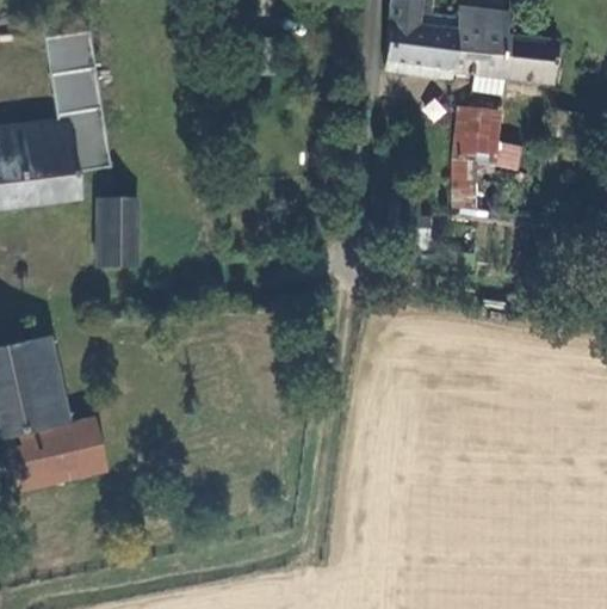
[(419,0),(389,0),(386,62),(454,69),(457,25),(417,23),(419,0)]
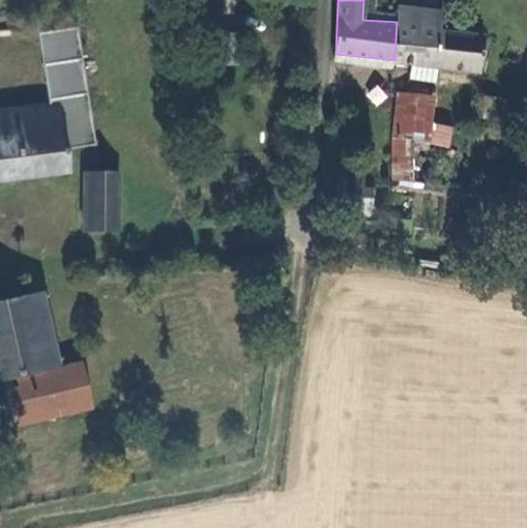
[(394,60),(440,65),(445,27),(397,22),(394,60)]
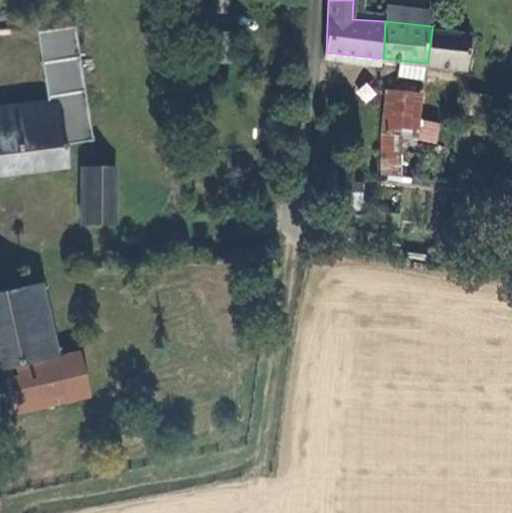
[(472,30),(433,26),(428,63),(468,66),(472,30)]
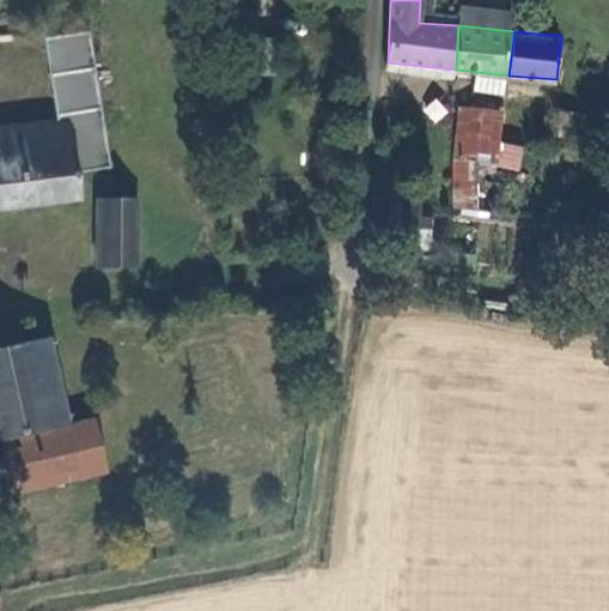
[(500,162),(505,114),(462,110),(458,159),(500,162)]
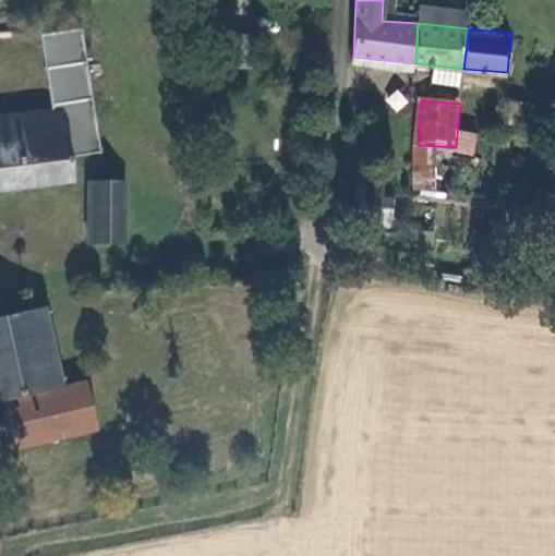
[(93,179),(91,141),(64,143),(62,116),(0,121),(0,191),(68,185),(68,181),(93,179)]
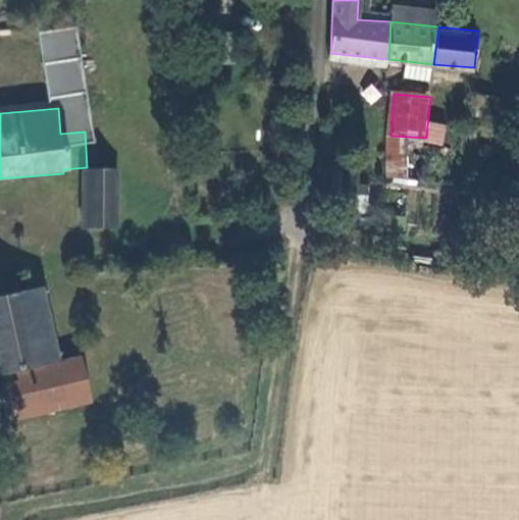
[(82,173),(84,227),(115,227),(114,171),(82,173)]
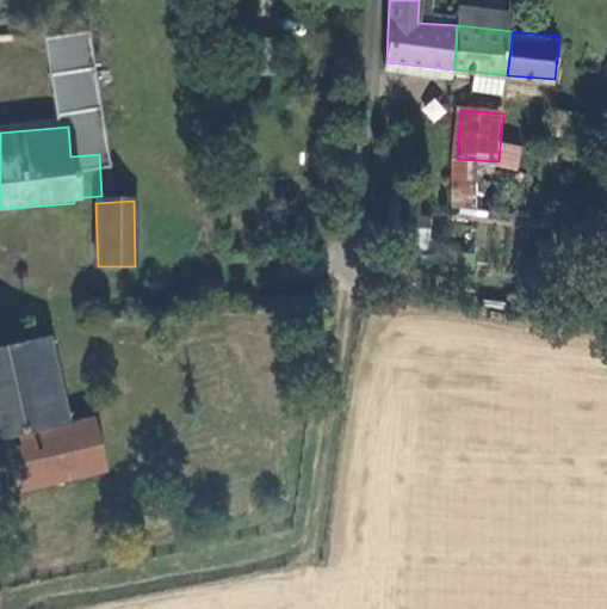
[(45,338),(19,343),(37,428),(63,422),(45,338)]
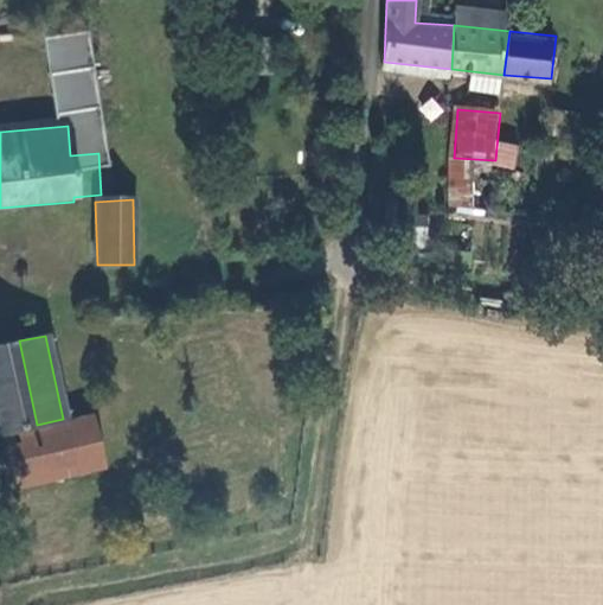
[(0,432),(37,425),(19,341),(0,344),(0,432)]
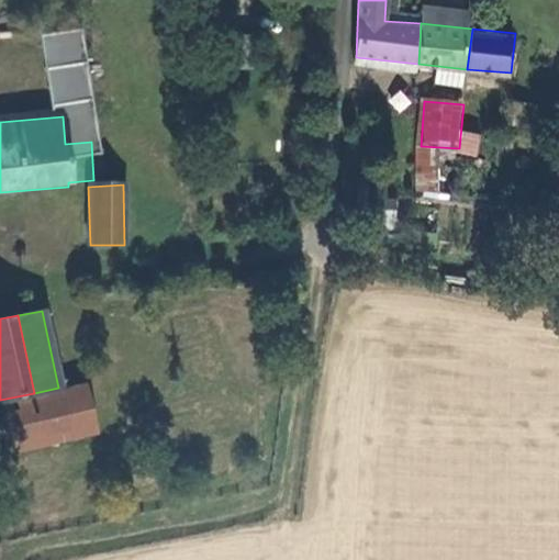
[(82,387),(0,403),(11,451),(74,439),(92,435),(82,387)]
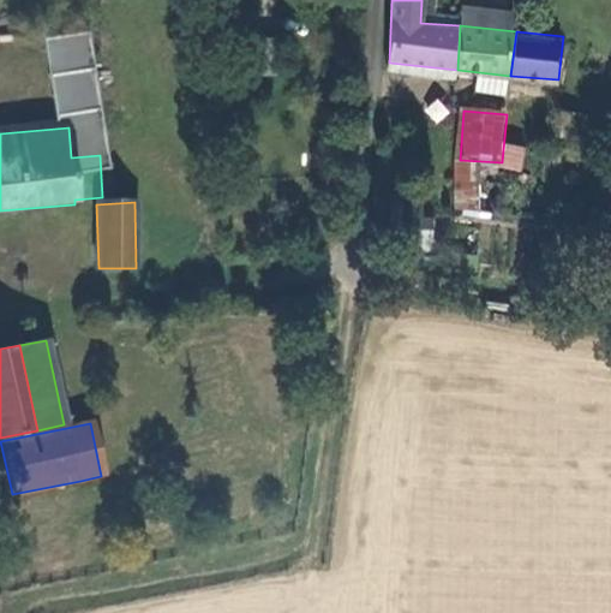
[(0,503),(13,500),(12,494),(0,441),(0,439),(0,503)]
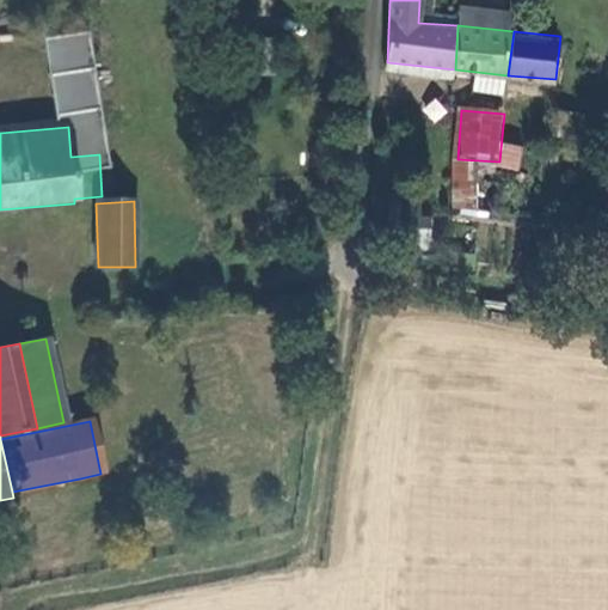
[(99,480),(81,483),(85,499),(103,496),(99,480)]
